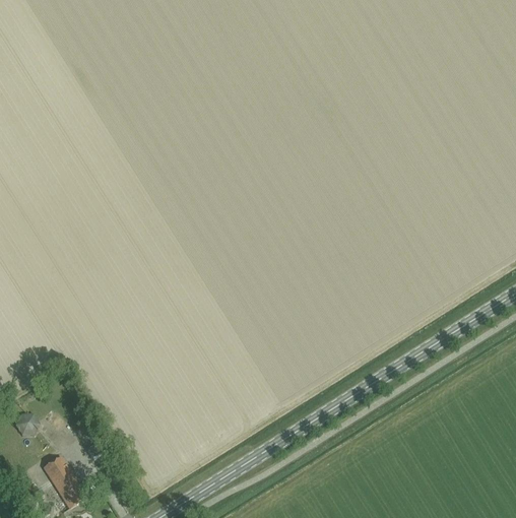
[(31,435),(37,425),(30,413),(17,414),(12,425),(18,436),(31,435)]
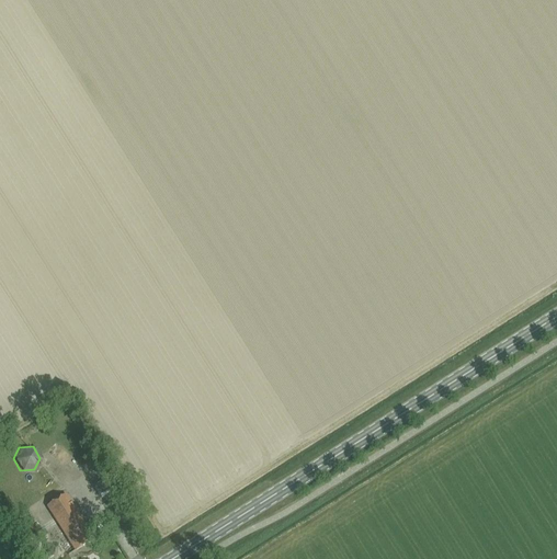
[(70,461),(66,465),(71,474),(76,471),(70,461)]
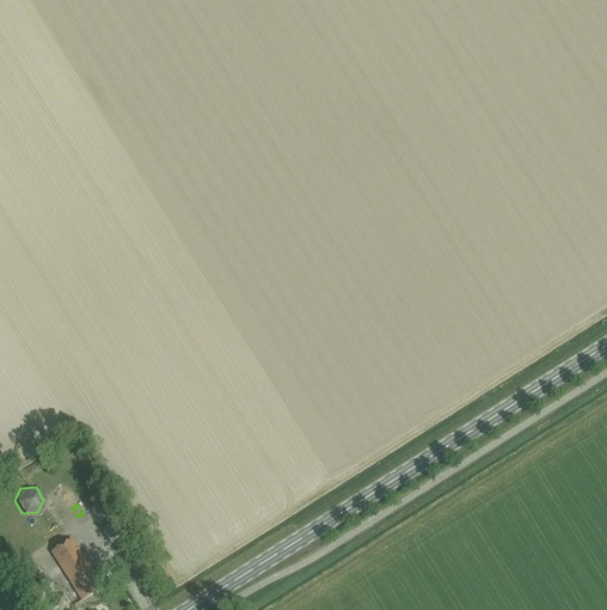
[(99,530),(106,541),(121,531),(115,520),(99,530)]
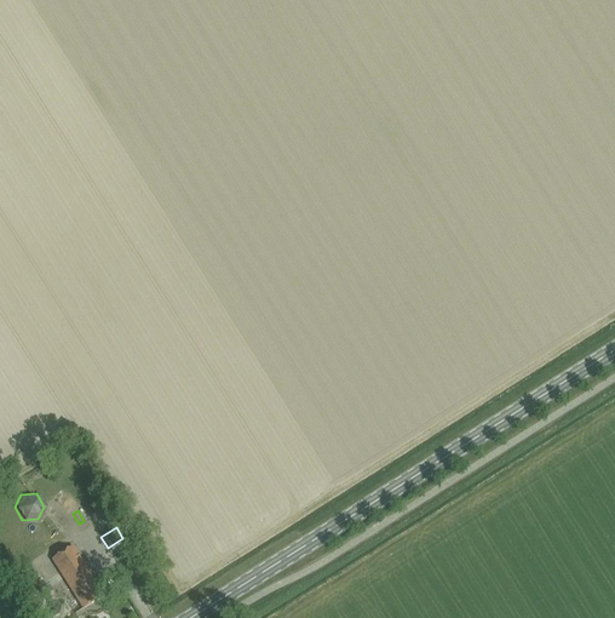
[(79,607),(99,594),(69,545),(49,559),(79,607)]
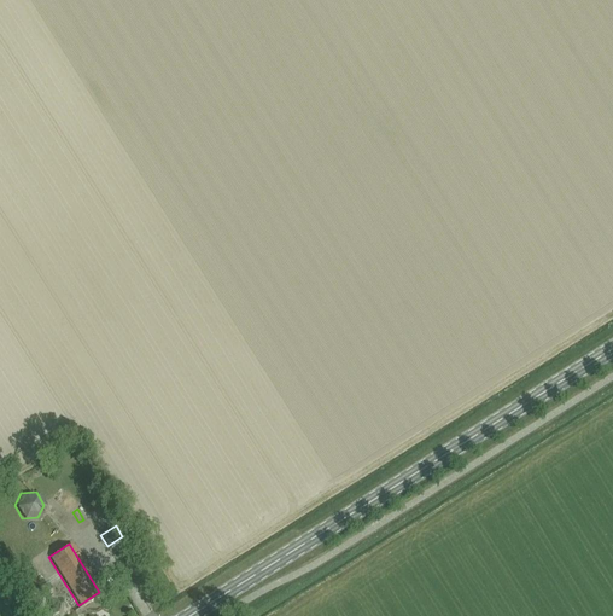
[(56,581),(56,570),(41,570),(41,581),(56,581)]
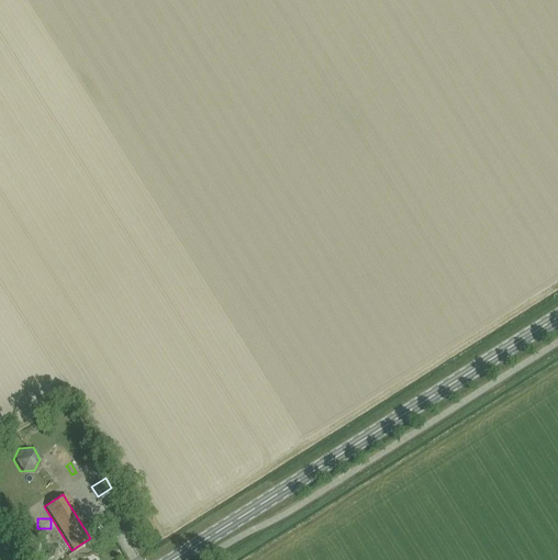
[(34,525),(19,535),(24,542),(40,533),(34,525)]
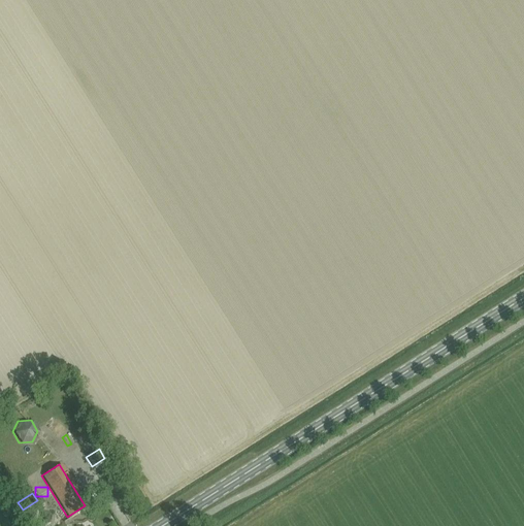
All buildings are outlined.
